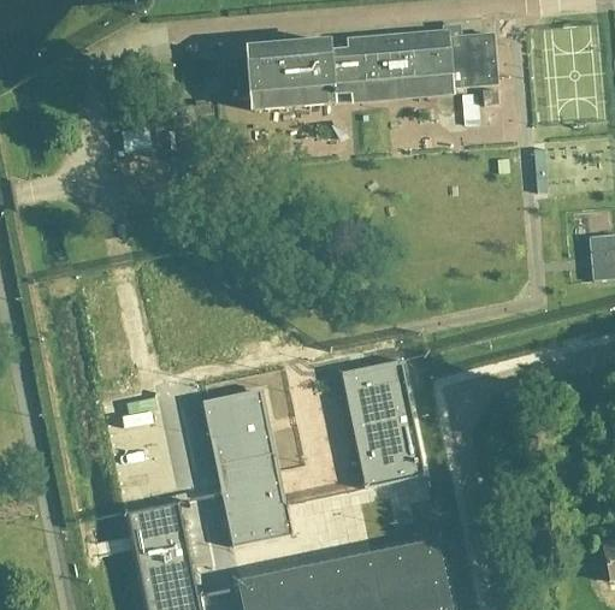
[(236,58),(237,75),(240,96),(252,95),(253,107),(336,100),(335,90),(352,89),(353,100),(453,92),(453,84),(497,80),(492,31),(463,34),(461,34),(460,24),(442,25),(443,29),(348,36),(349,46),(331,47),(330,37),(247,45),(248,57),(236,58)]
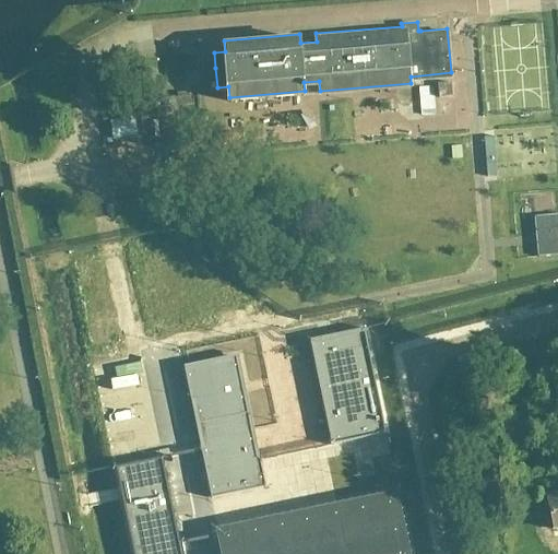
[(507,59),(508,80),(532,79),(531,58),(507,59)]
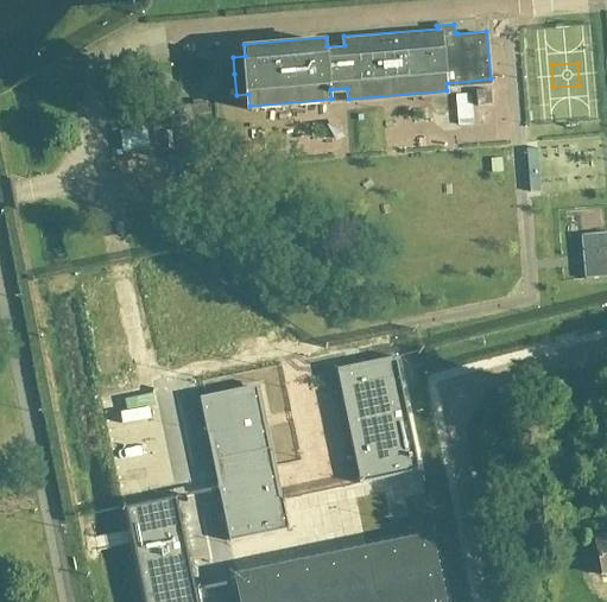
[(478,103),(492,101),(491,87),(476,88),(478,103)]
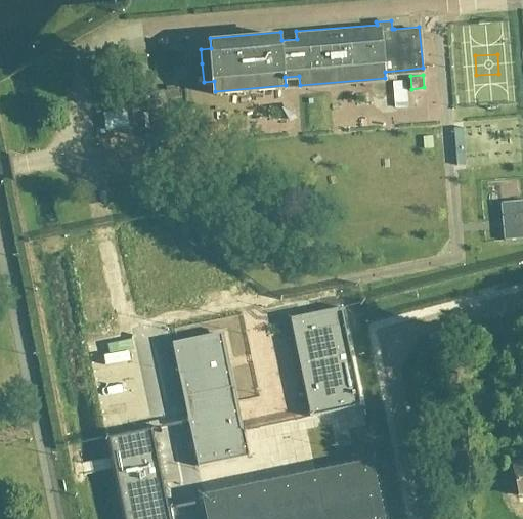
[(498,88),(498,76),(476,76),(476,88),(498,88)]
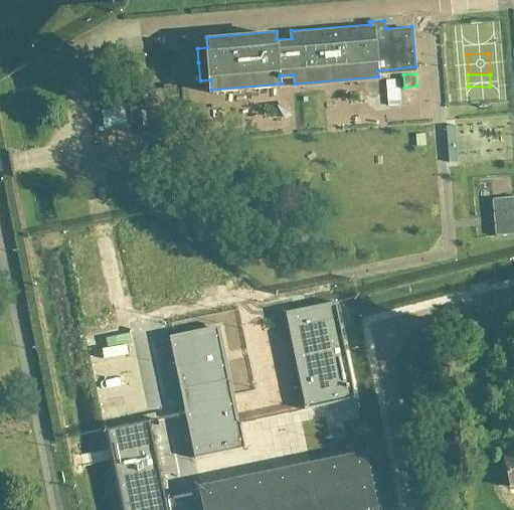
[(397,117),(414,117),(415,91),(398,91),(397,117)]
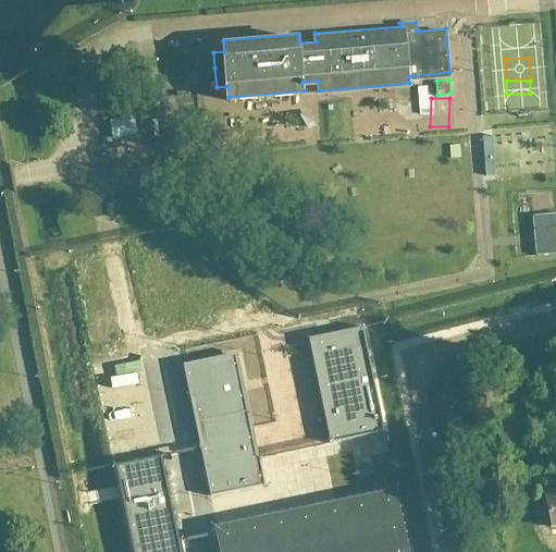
[(445,213),(496,209),(492,150),(441,154),(445,213)]
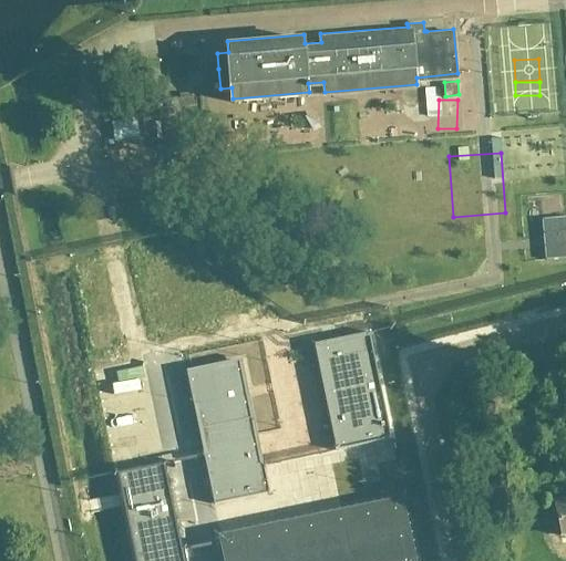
[(565,214),(542,216),(545,258),(565,256),(565,214)]
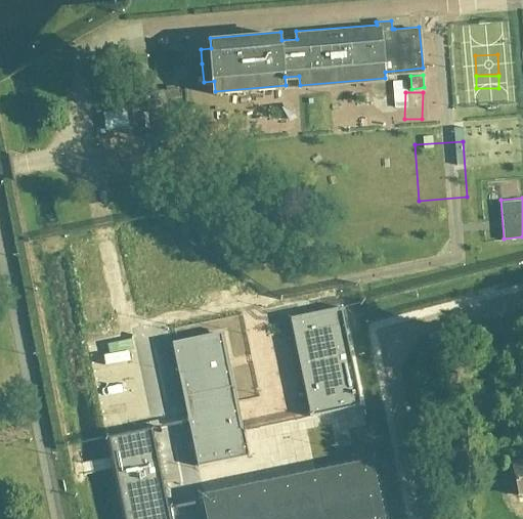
[(291,316),(311,415),(362,403),(341,305),(291,316)]
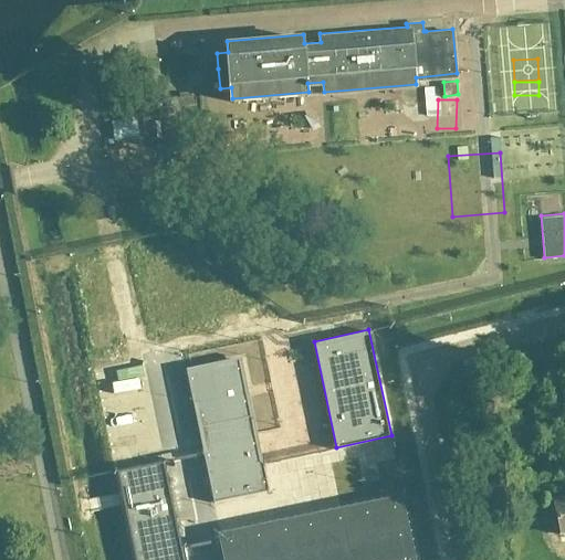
[(241,356),(186,367),(213,500),(269,489),(241,356)]
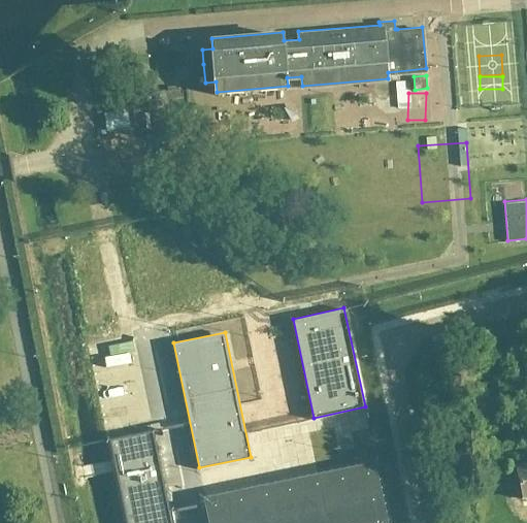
[(162,522),(161,517),(171,515),(154,429),(108,438),(126,522),(162,522)]
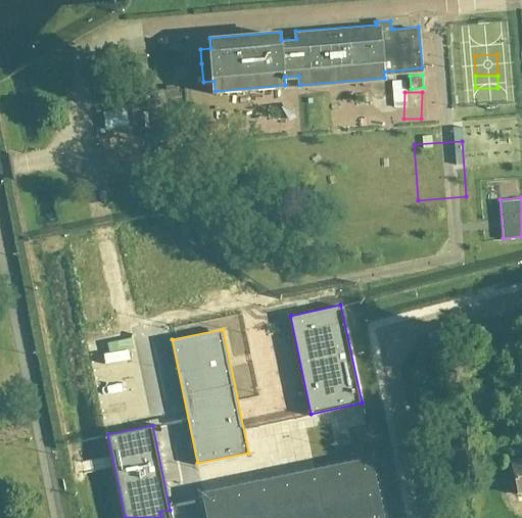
[(206,492),(210,517),(388,517),(376,458),(206,492)]
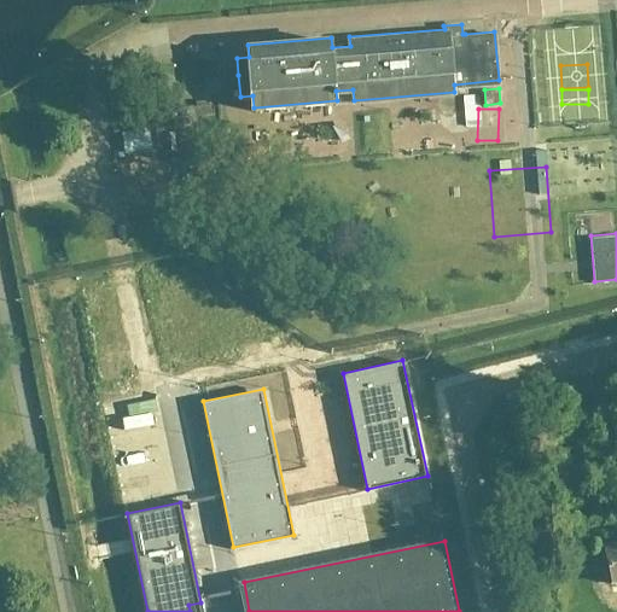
[(616,541),(604,545),(611,580),(616,578),(616,541)]
